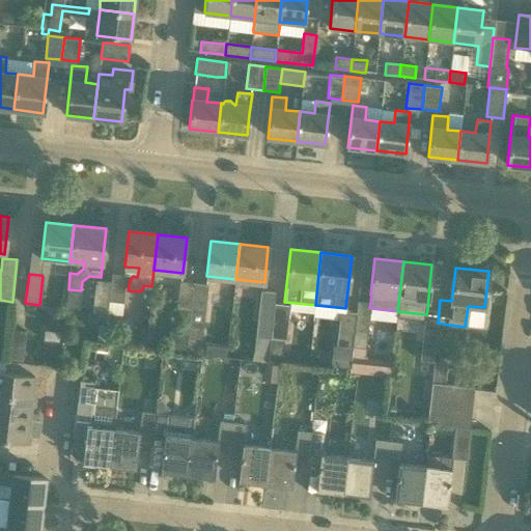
[(104,324),(106,324),(108,302),(123,304),(127,276),(111,274),(111,282),(108,281),(104,324)]
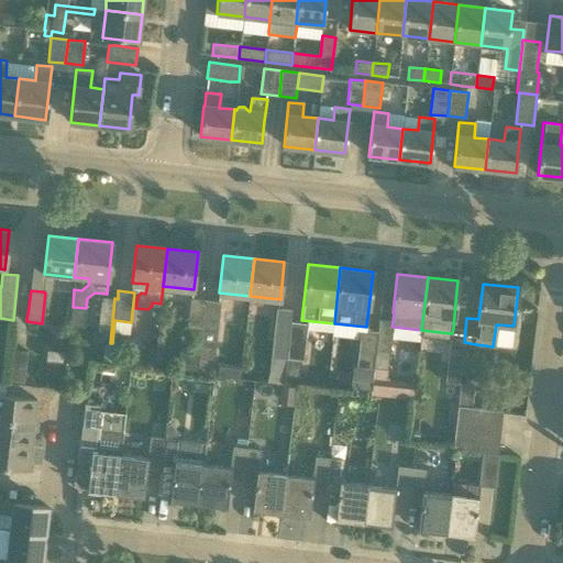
[(110,343),(114,298),(103,297),(99,330),(100,330),(99,342),(110,343)]
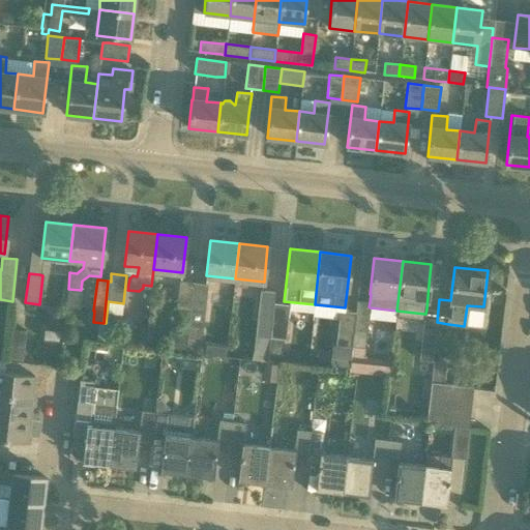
[(175,320),(187,321),(192,283),(177,282),(174,307),(176,307),(175,320)]
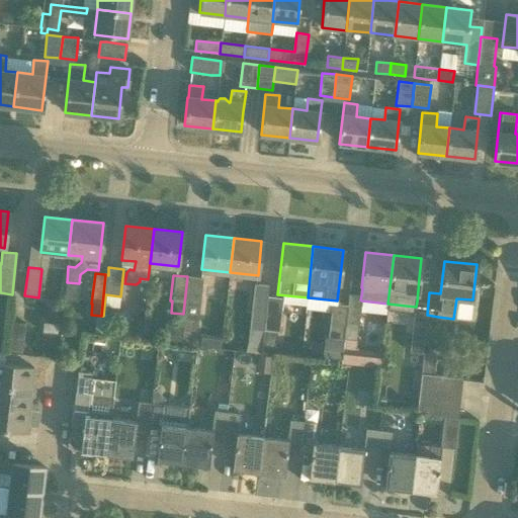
[(182,324),(180,338),(180,345),(187,345),(188,330),(194,331),(195,321),(196,321),(201,278),(187,276),(183,314),(182,324)]
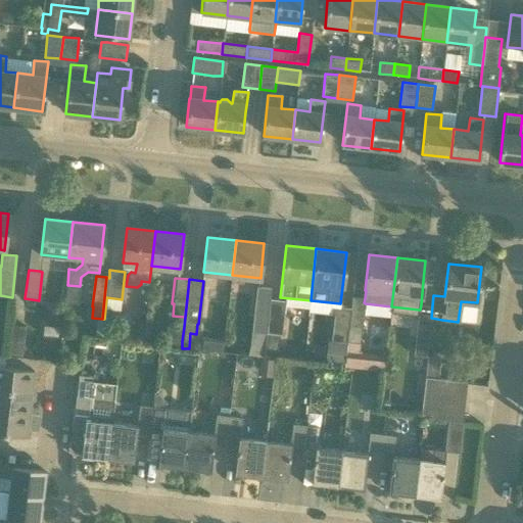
[(263,351),(269,299),(270,299),(272,288),(257,286),(249,349),(263,351)]
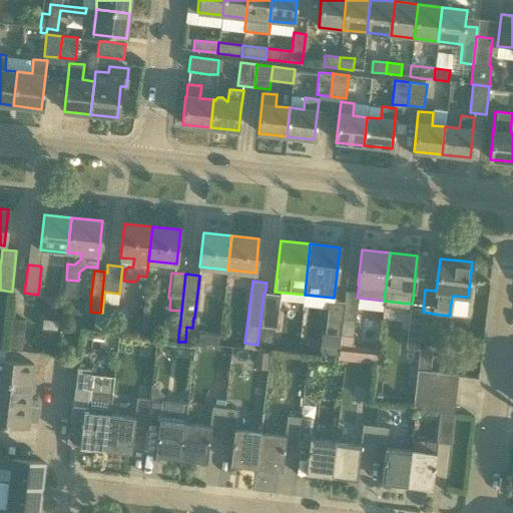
[(340,345),(340,348),(338,360),(377,364),(378,359),(379,350),(353,347),(354,338),(358,298),(357,297),(358,293),(345,292),(344,303),(341,336),(340,345)]
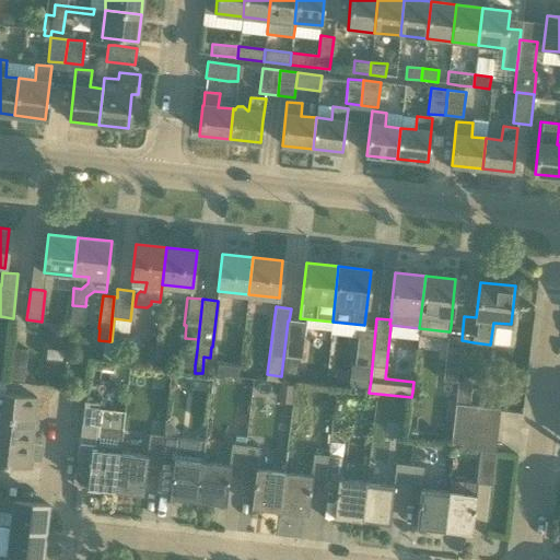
[(281,376),(282,376),(282,383),(295,384),(299,359),(302,359),(306,323),(289,321),(288,321),(281,376)]
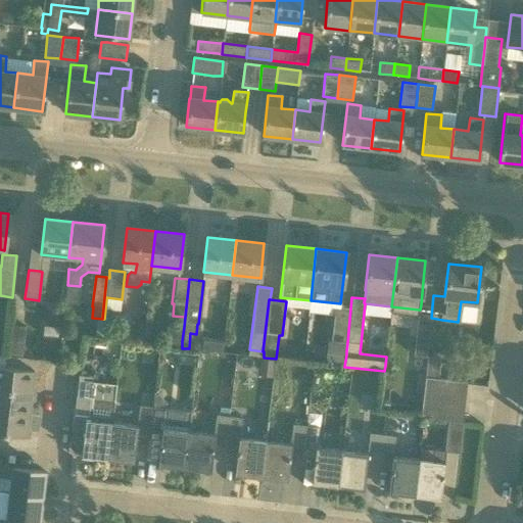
[(420,310),(419,310),(413,365),(426,366),(426,358),(431,318),(432,305),(421,304),(420,310)]
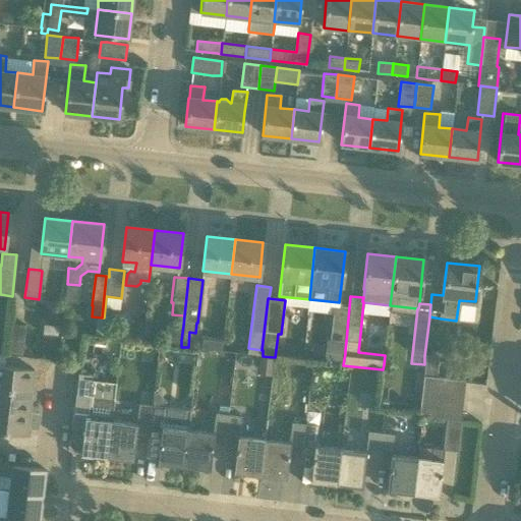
[(330,304),(329,313),(333,313),(330,339),(346,341),(349,307),(330,304)]
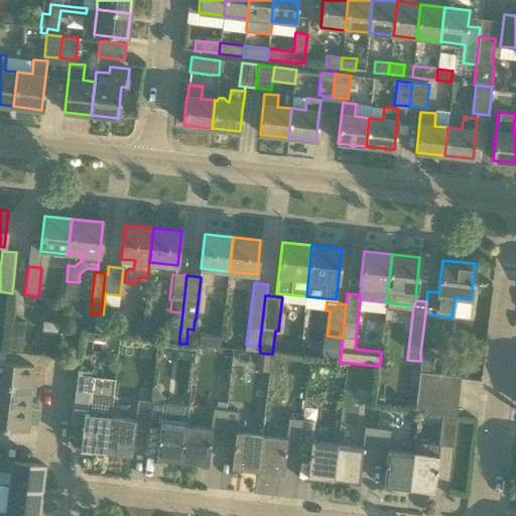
[(26,321),(12,319),(8,349),(22,351),(26,321)]
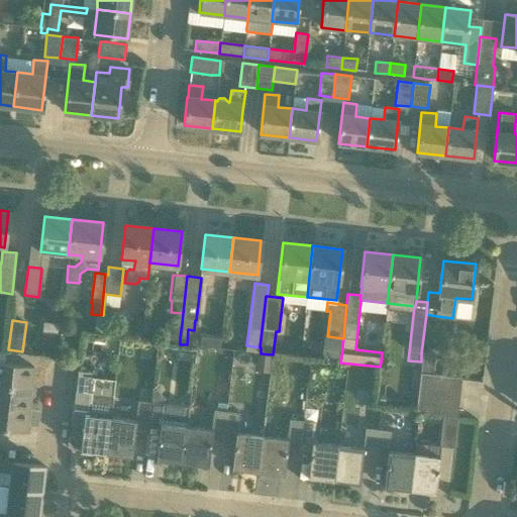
[(42,321),(41,332),(58,334),(59,323),(42,321)]
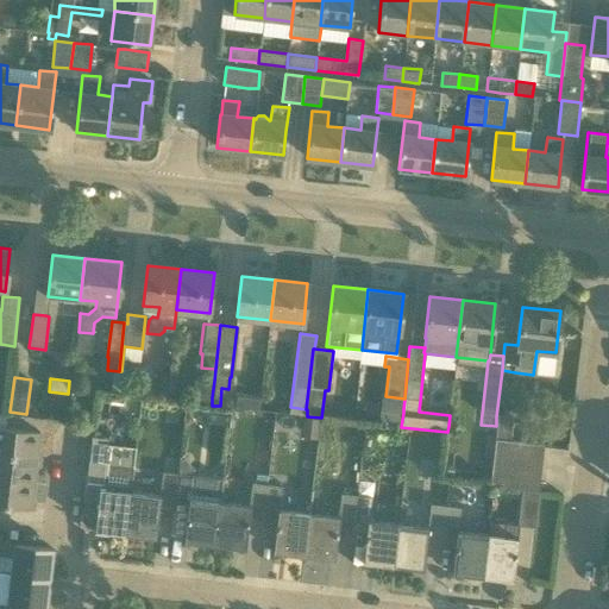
[(212,406),(212,397),(214,381),(194,378),(192,403),(212,406)]
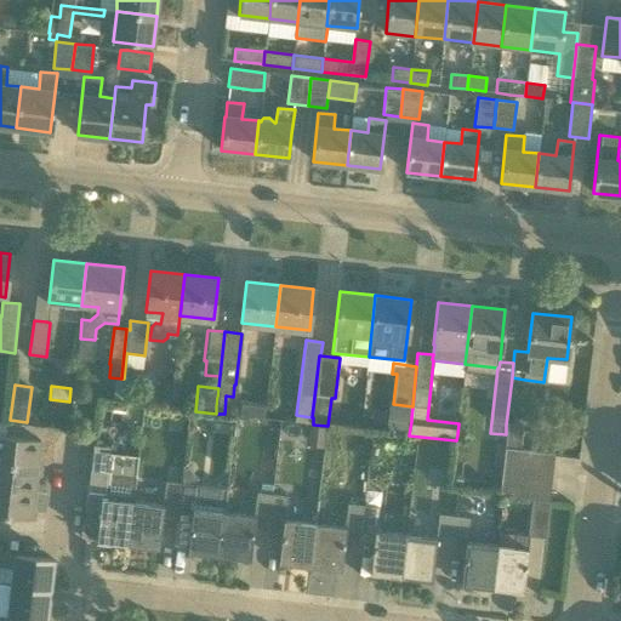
[(389,404),(387,433),(409,436),(411,421),(411,417),(412,406),(393,404),(389,404)]
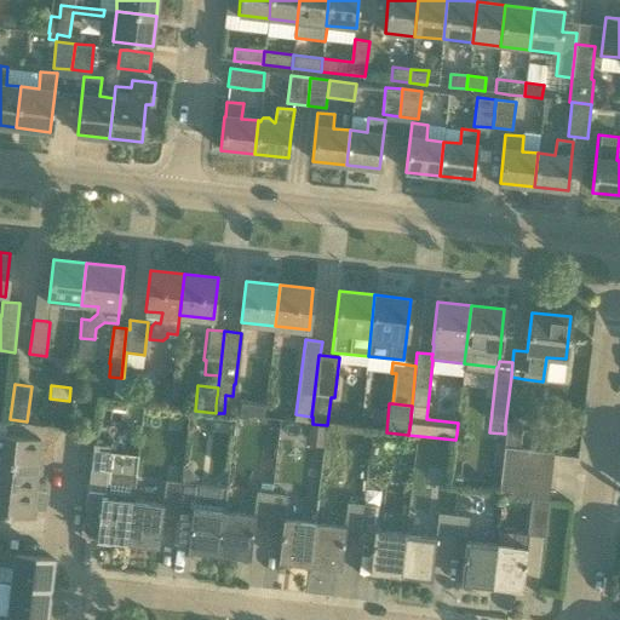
[(547,501),(554,453),(529,449),(520,448),(522,425),(506,423),(499,495),(532,499),(547,501)]
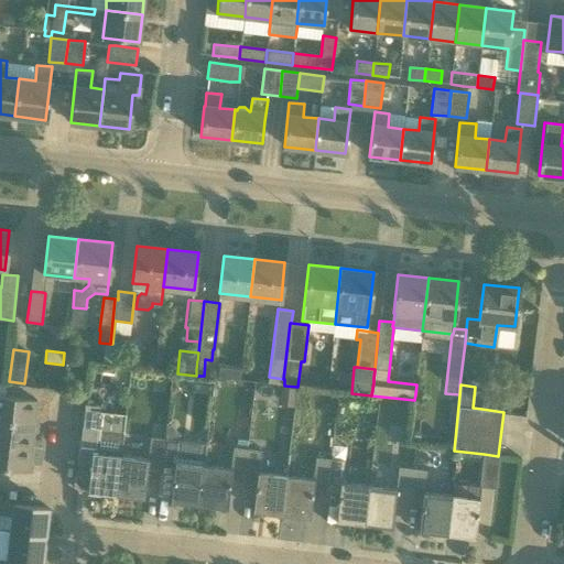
[(0,396),(0,420),(31,424),(32,416),(34,418),(36,400),(0,396)]
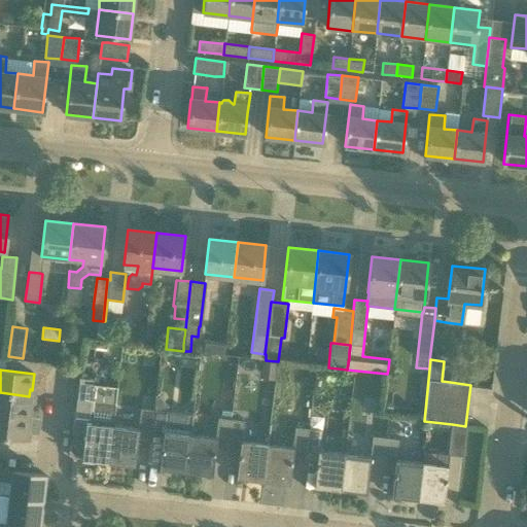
[(78,379),(77,387),(91,389),(92,381),(78,379)]
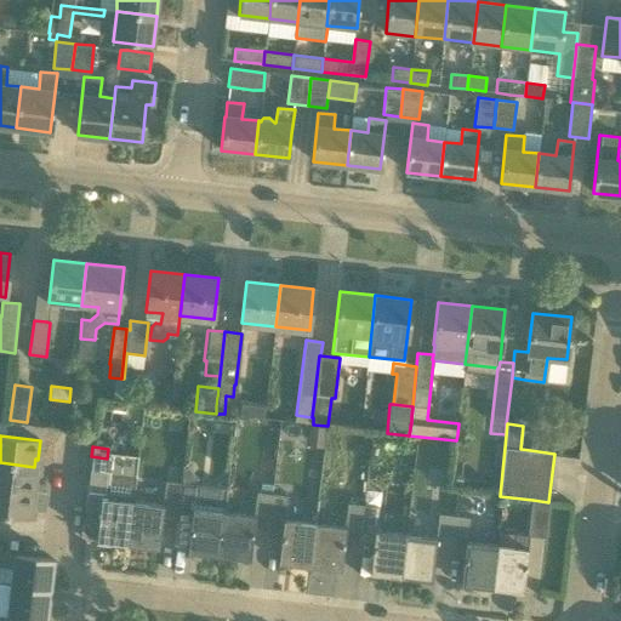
[(106,474),(107,459),(91,456),(89,483),(104,484),(106,474)]
